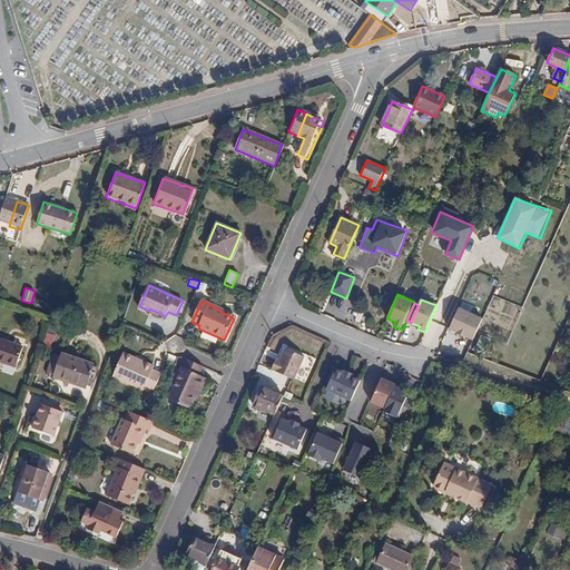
[(473,341),(483,318),(460,307),(450,330),(473,341)]
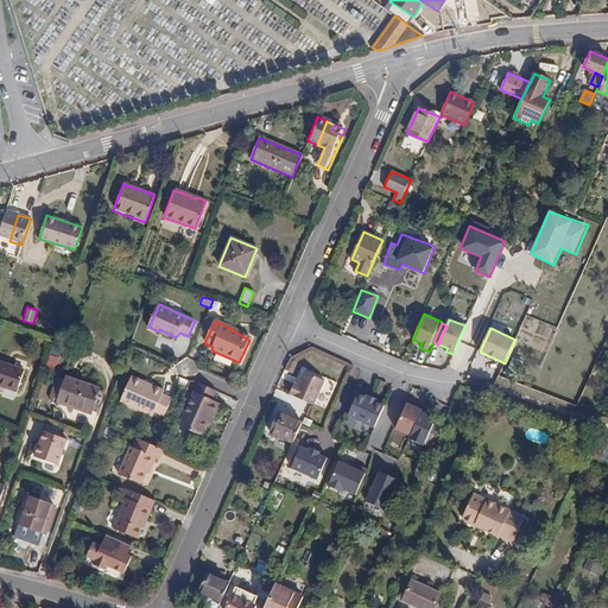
[(46,365),(55,368),(58,358),(49,355),(46,365)]
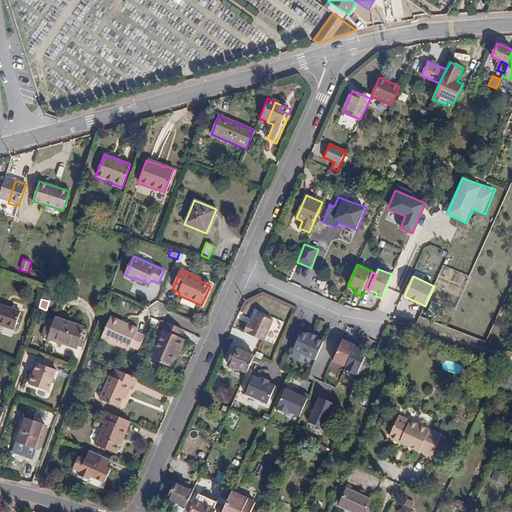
[(436,304),(432,302),(427,314),(435,317),(438,310),(434,309),(436,304)]
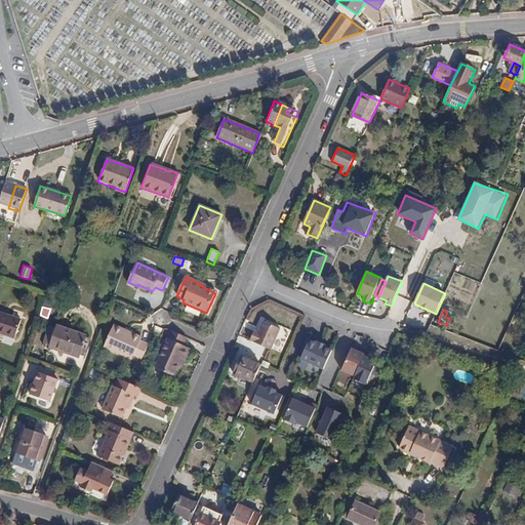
[(0,334),(14,339),(21,320),(0,313),(0,334)]
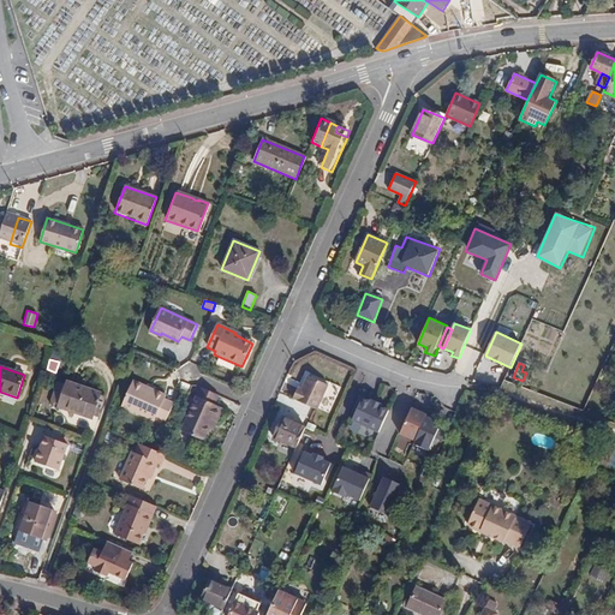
[(302,389),(298,388),(293,401),(314,410),(324,386),(306,378),(302,389)]
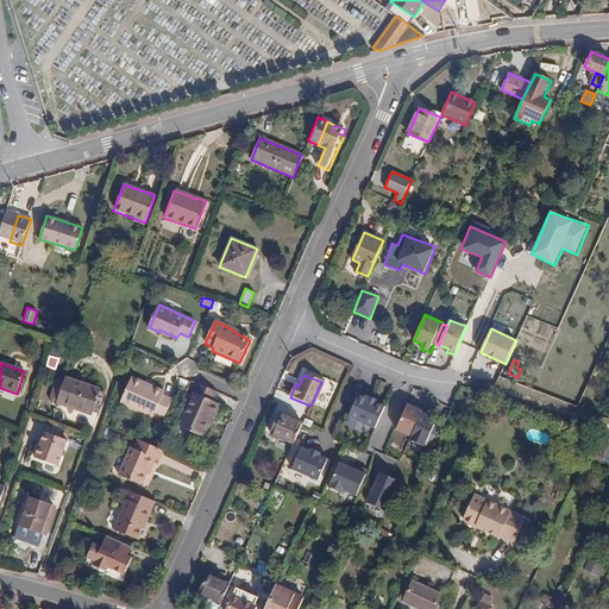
[(131,376),(121,401),(154,416),(156,413),(161,415),(163,416),(171,399),(163,395),(164,391),(151,385),(149,389),(142,384),(143,382),(131,376)]
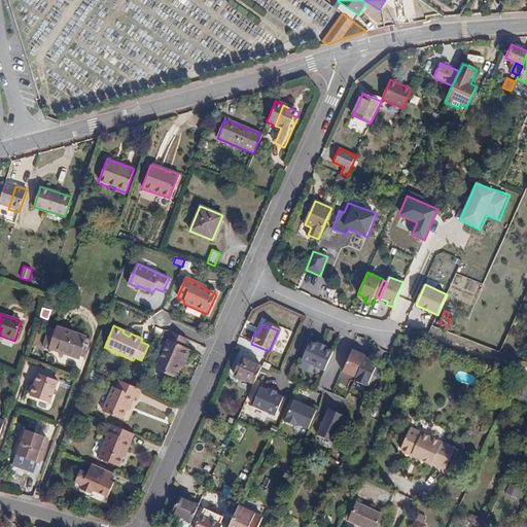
[(57,328),(51,326),(46,342),(51,343),(49,350),(78,360),(80,354),(85,355),(91,339),(58,326),(57,328)]
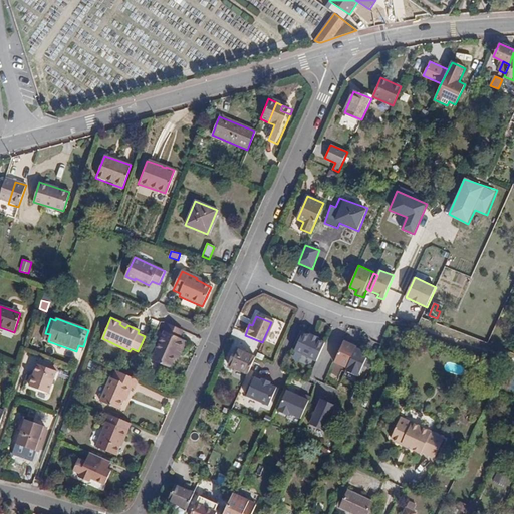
[(156,329),(159,322),(153,319),(150,326),(156,329)]
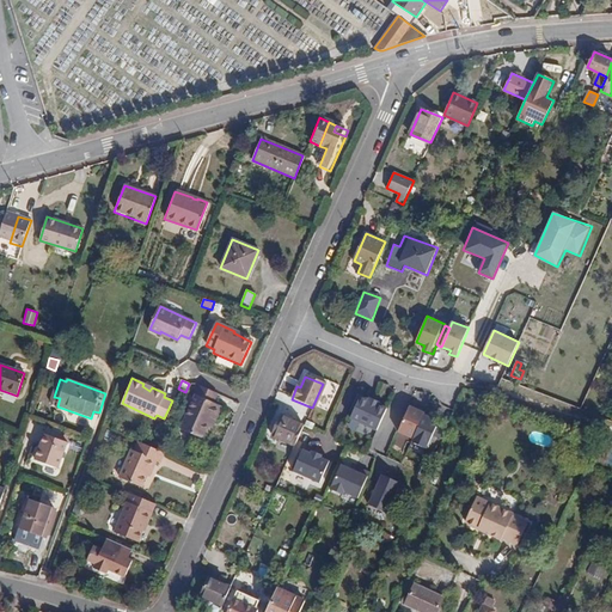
[(325,386),(323,384),(312,408),(314,410),(317,405),(325,386)]
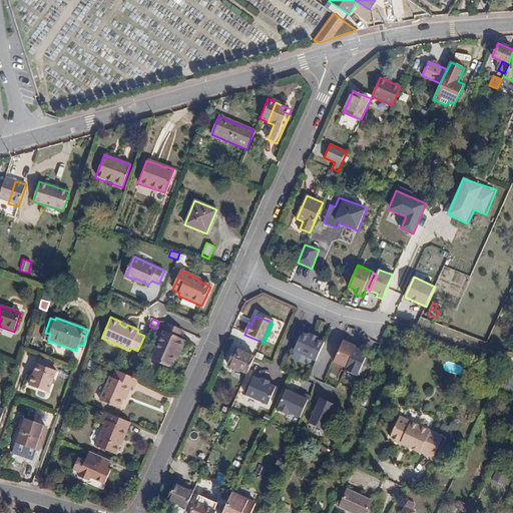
[(177,338),(180,331),(166,324),(150,359),(167,367),(172,357),(175,350),(178,352),(183,341),(177,338)]
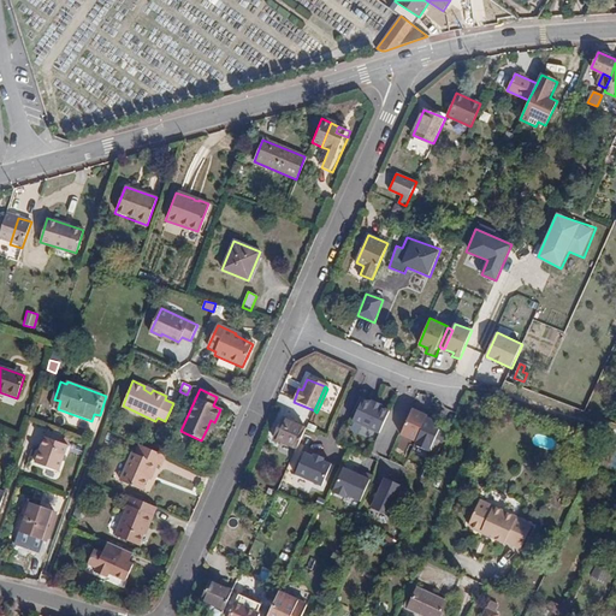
[(339,392),(327,389),(319,408),(330,414),(339,392)]
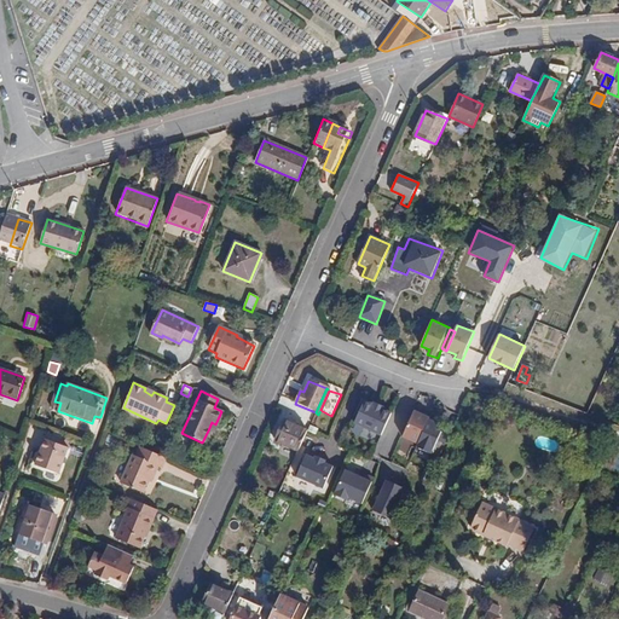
[(371,405),(364,403),(356,423),(382,435),(392,412),(382,409),(383,405),(372,401),(371,405)]
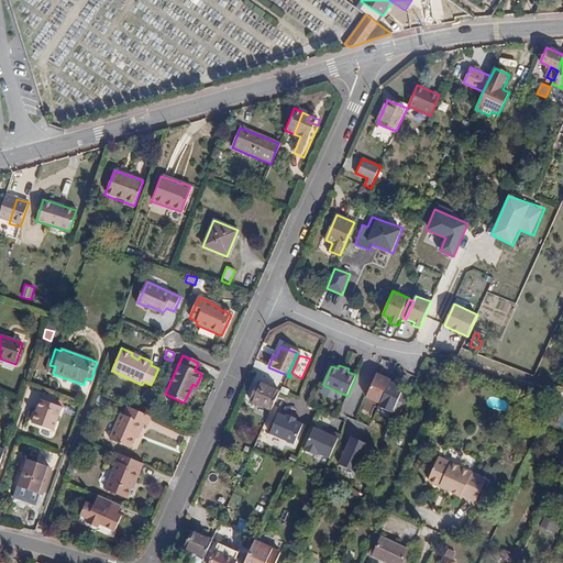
[(392,379),(377,373),(366,397),(381,403),(392,379)]
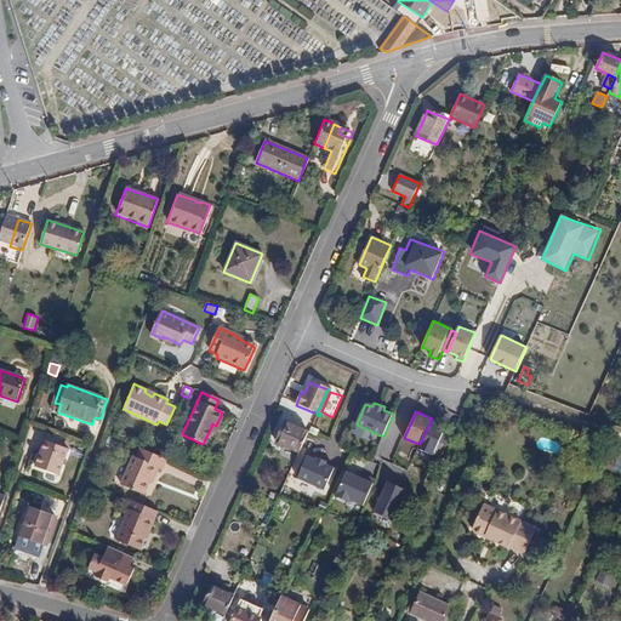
[(453,427),(432,419),(420,444),(419,449),(438,457),(453,427)]
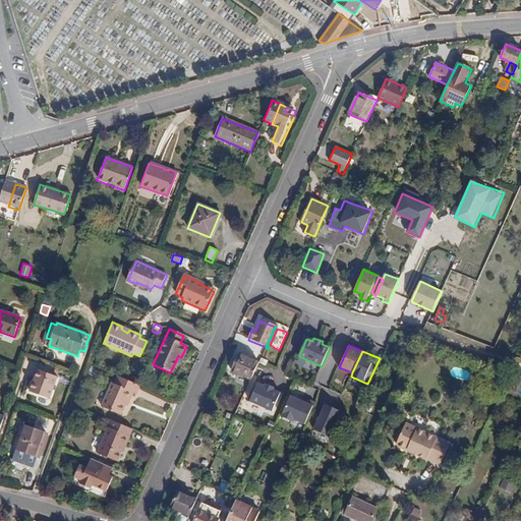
[(239,354),(231,370),(250,380),(258,363),(239,354)]
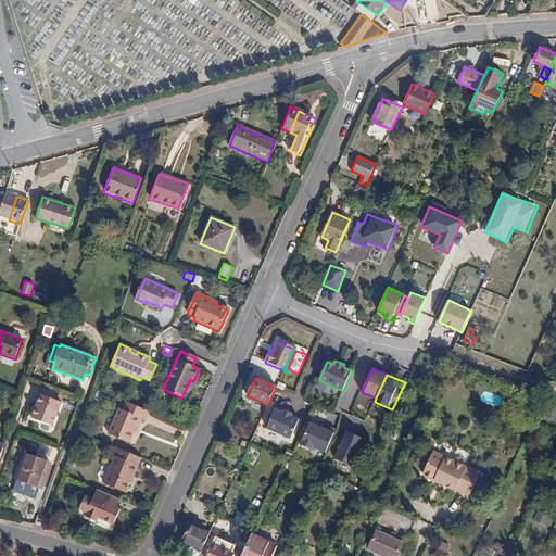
[(62,403),(40,393),(32,417),(53,426),(62,403)]
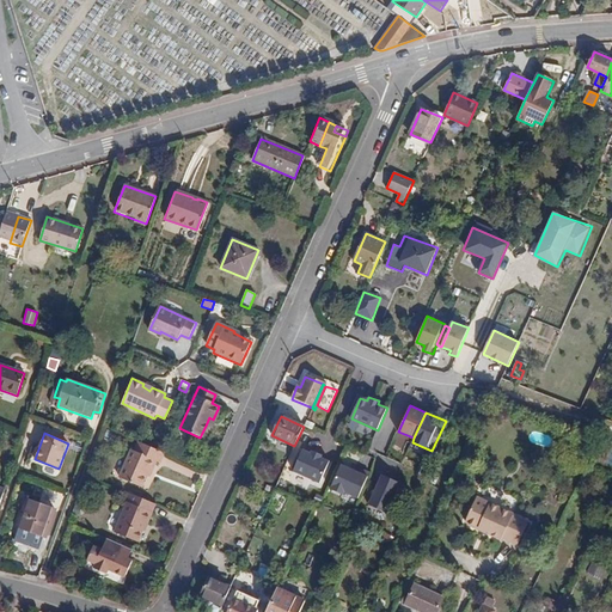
[(164,453),(152,447),(136,440),(118,479),(138,488),(142,478),(145,471),(150,473),(154,463),(158,465),(164,453)]
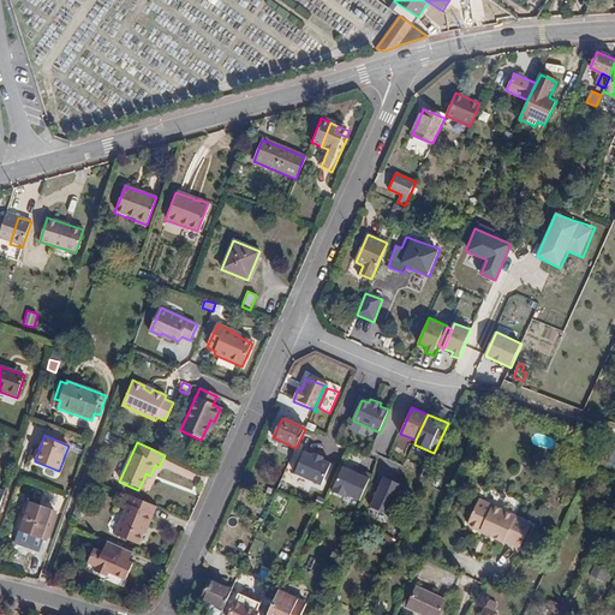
[(312,455),(303,452),(293,475),(322,487),(330,464),(324,460),(326,458),(314,453),(312,455)]
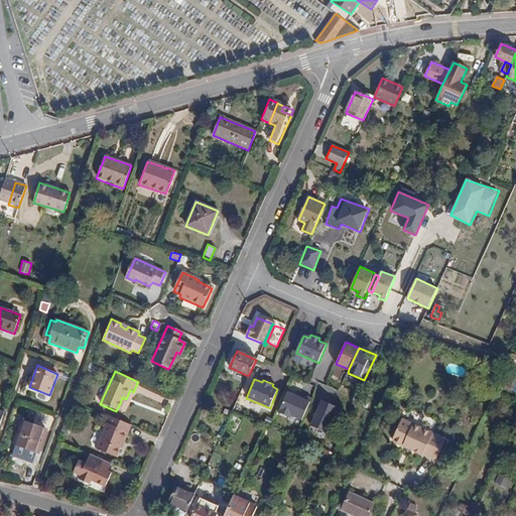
[(301,420),(309,401),(287,391),(278,413),(290,418),(291,415),(301,420)]
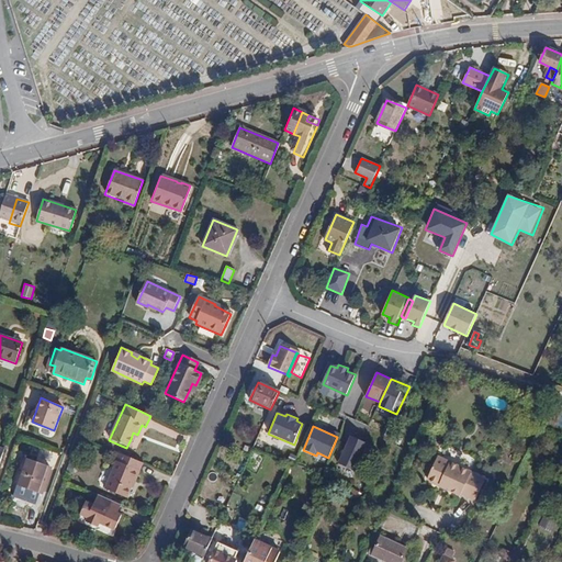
[(367,442),(351,436),(338,463),(355,471),(367,442)]
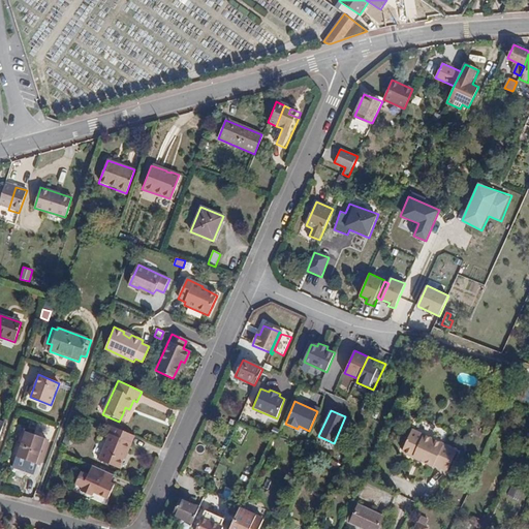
[(125,454),(132,437),(110,427),(106,433),(109,435),(97,460),(116,468),(123,453),(125,454)]
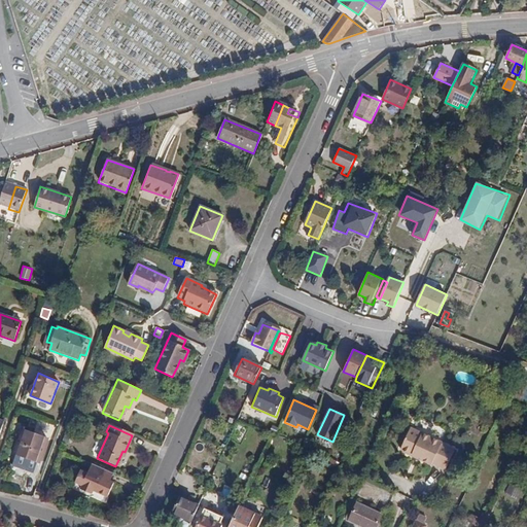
[(19,441),(13,454),(39,463),(47,440),(19,428),(15,438),(19,441)]
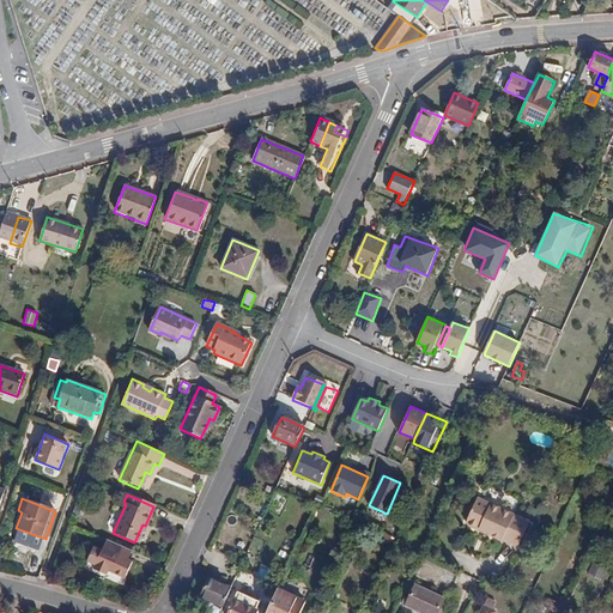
[(487,534),(487,536),(498,541),(510,515),(477,498),(465,523),(467,527),(474,529),(478,529),(487,534)]
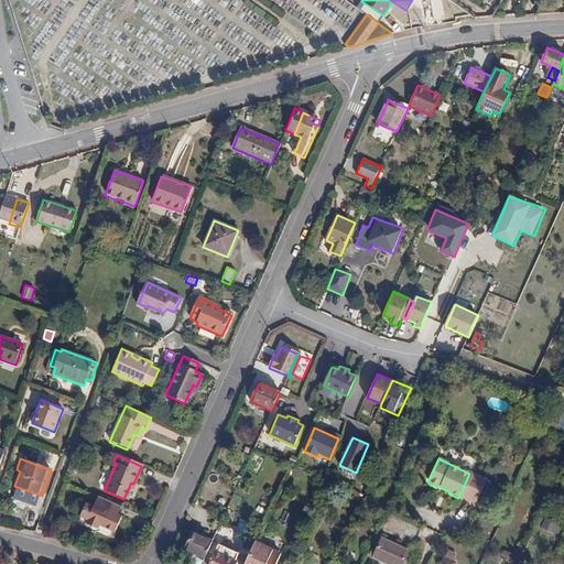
[(472,475),(469,474),(458,498),(461,499),(462,497),(475,505),(485,483),(472,476),(472,475)]
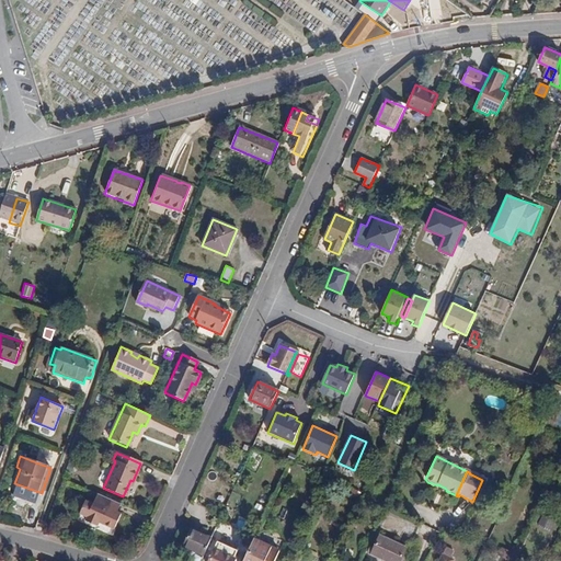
[(105,508),(109,500),(96,494),(91,506),(86,503),(80,516),(86,519),(84,523),(95,528),(98,525),(109,529),(116,514),(105,508)]
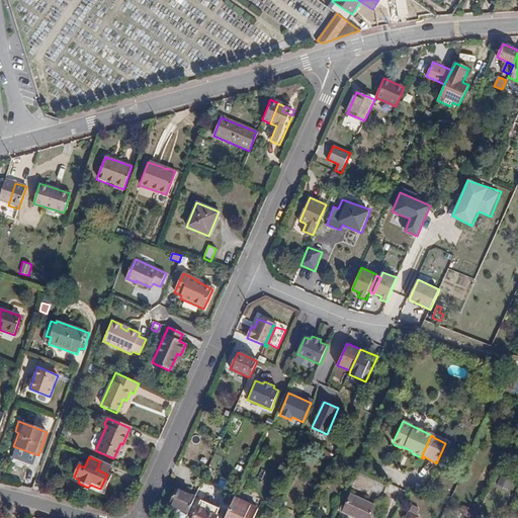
[(515,483),(501,476),(497,484),(512,491),(515,483)]
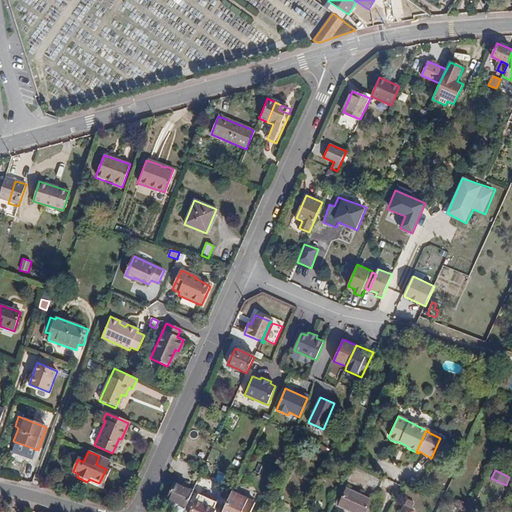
[(216,474),(213,482),(225,488),(228,480),(216,474)]
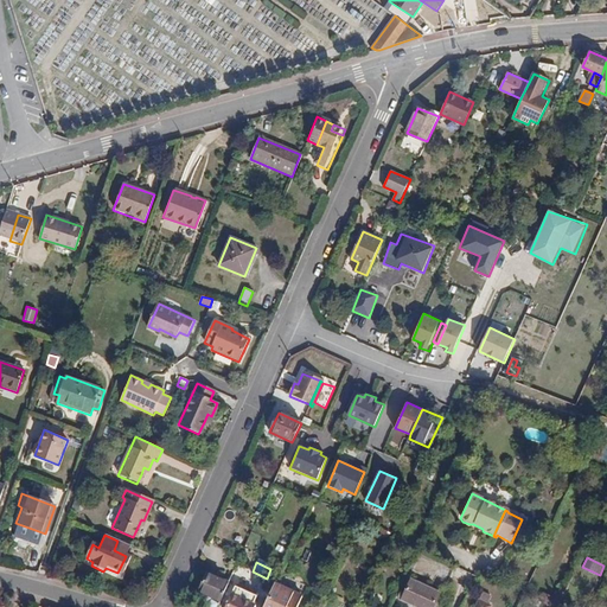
[(206,572),(198,592),(221,601),(229,582),(206,572)]
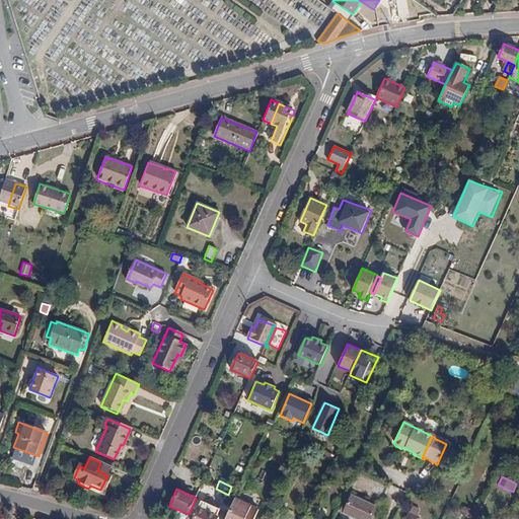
[(369,518),(376,507),(351,496),(346,507),(343,513),(343,514),(354,518),(369,518)]
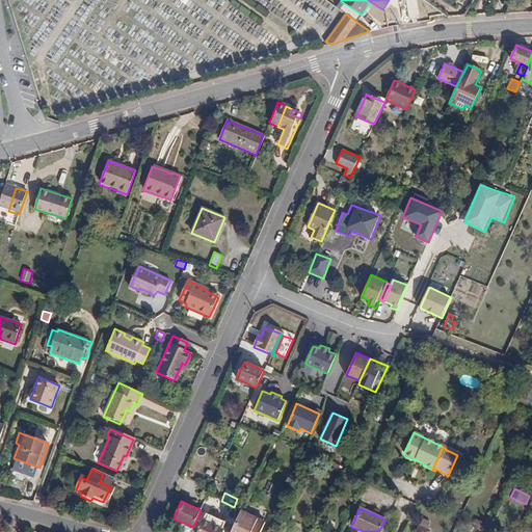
[(260,531),(265,522),(241,511),(231,531),(260,531)]
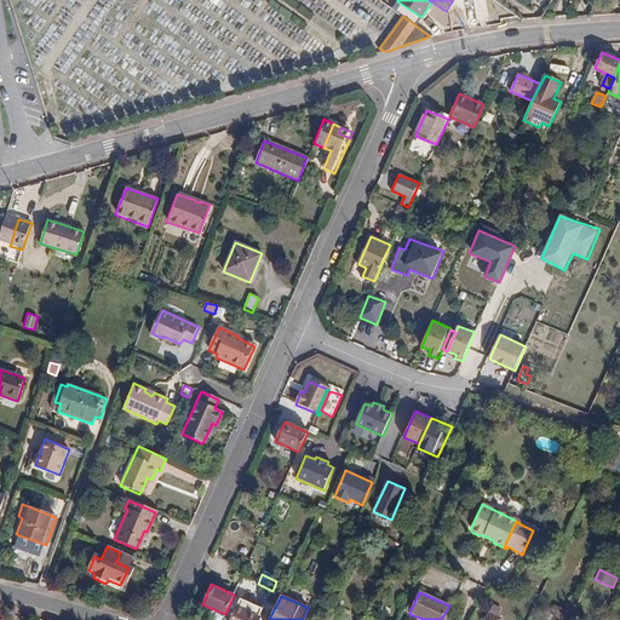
[(241,600),(230,619),(259,619),(260,619),(258,618),(262,609),(241,600)]
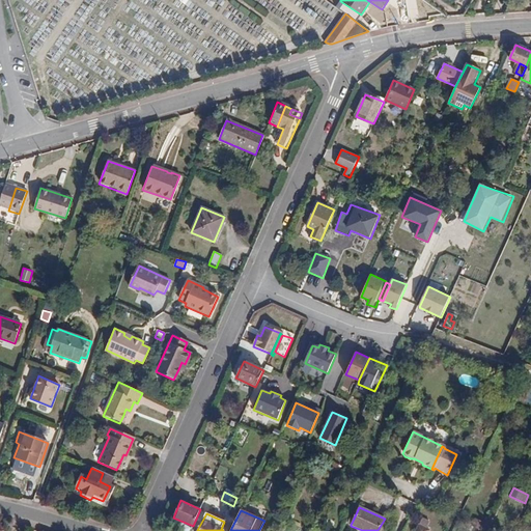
[(475,519),(472,526),(482,530),(485,523),(475,519)]
